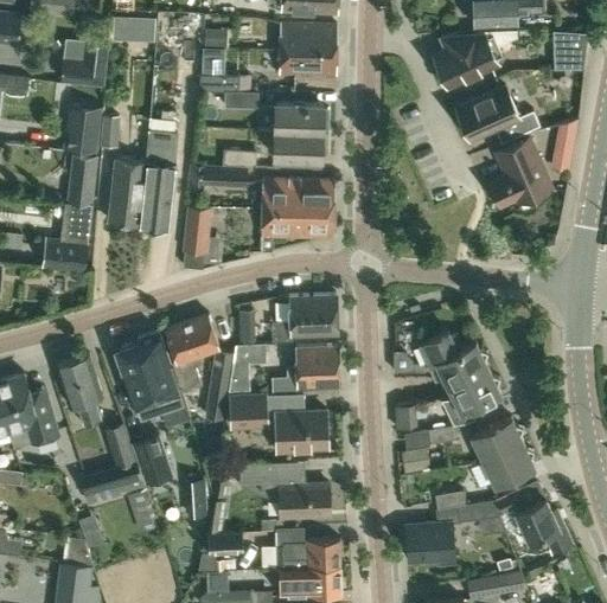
[(72,0),(30,0),(29,11),(71,17),(72,0)]
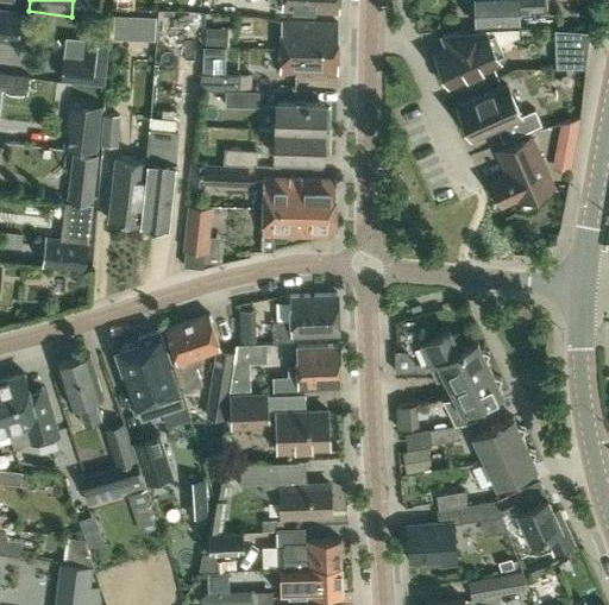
[(340,12),(339,0),(270,0),(270,7),(283,10),(340,12)]
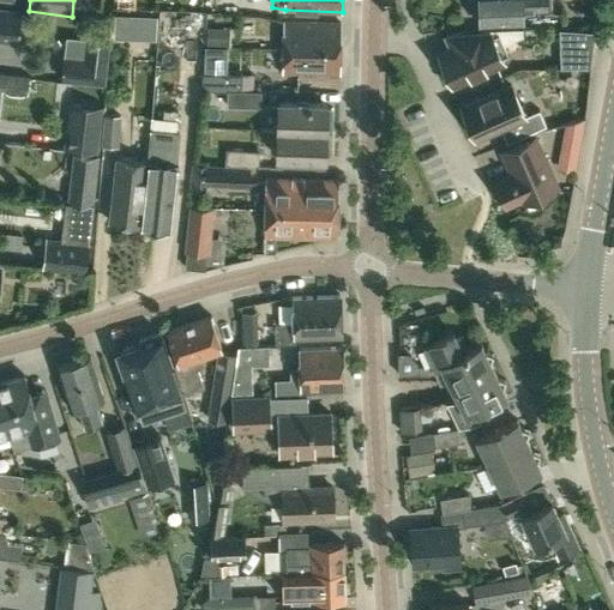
[(522,12),(551,11),(549,0),(477,0),(480,26),(523,25),(522,12)]
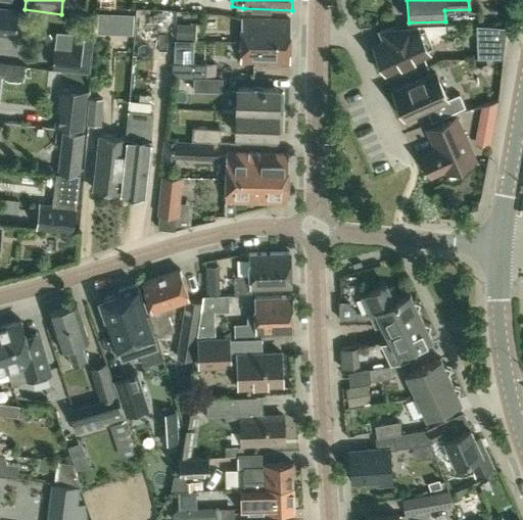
[(15,12),(0,10),(0,34),(13,36),(15,12)]
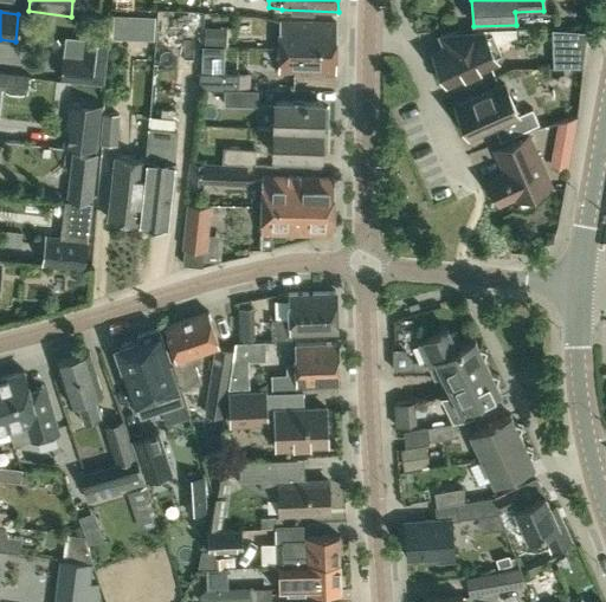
[(115,17),(114,38),(128,39),(129,18),(115,17)]
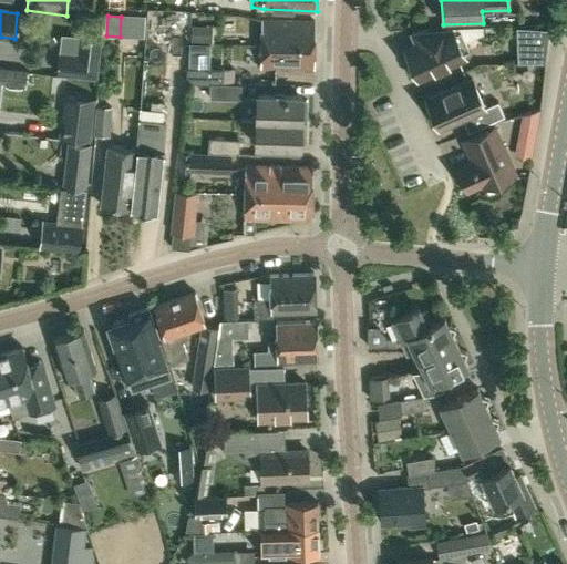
[(315,48),(316,24),(263,21),(261,47),(315,48)]
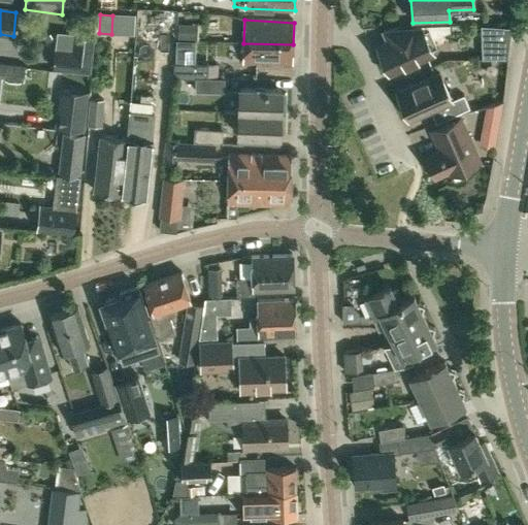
[(423,34),(420,27),(383,30),(388,43),(376,48),(389,75),(432,56),(430,50),(434,47),(427,32),(423,34)]
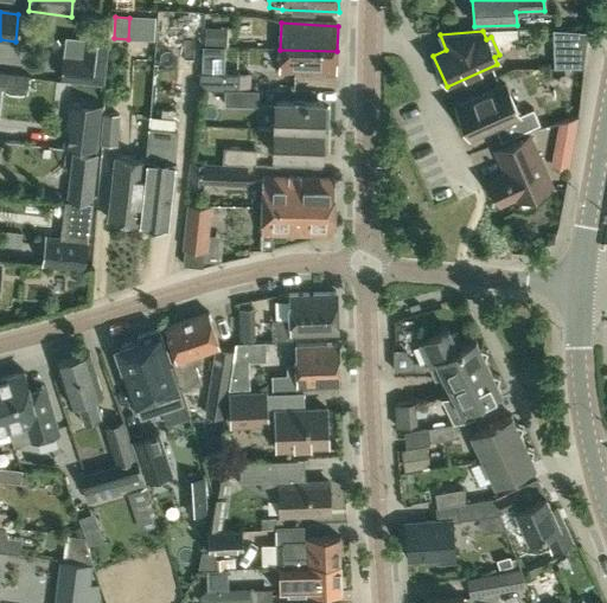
[(583,70),(587,34),(553,31),(554,70),(583,70)]
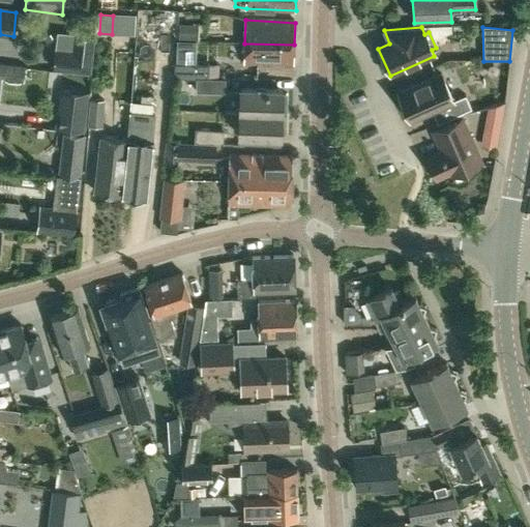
[(95,37),(76,35),(75,53),(54,51),(53,71),(92,76),(95,37)]
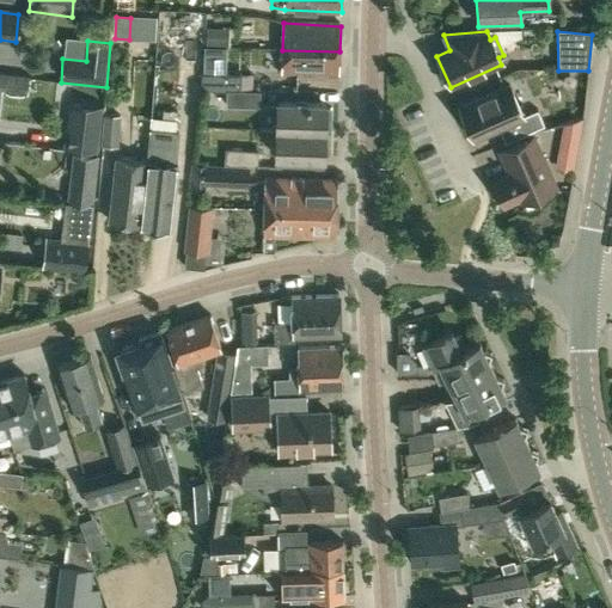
[(338,77),(340,51),(282,50),(282,74),(338,77)]
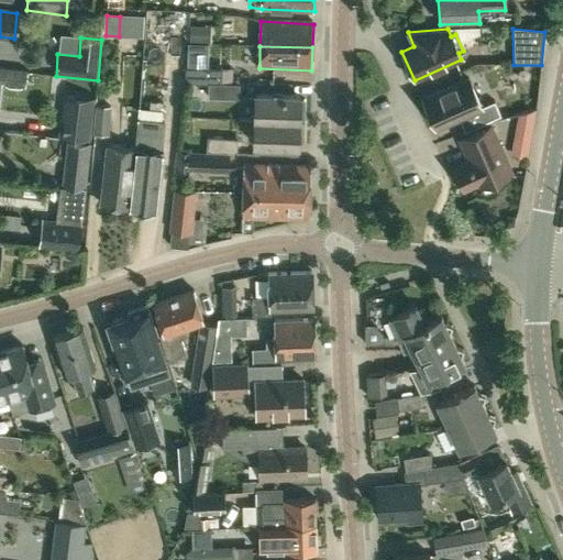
[(0,83),(7,84),(6,87),(8,89),(20,91),(22,89),(23,86),(24,86),(26,72),(0,68),(0,83)]
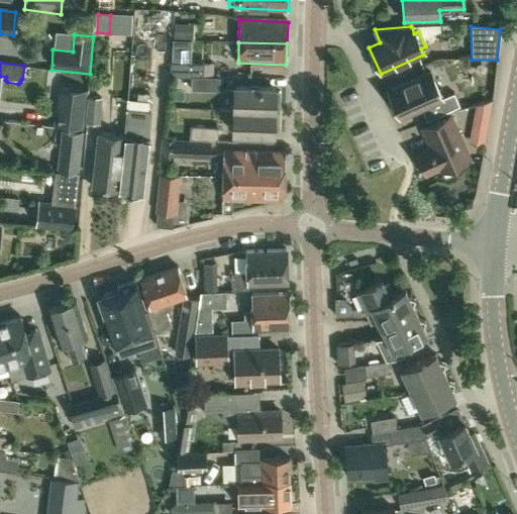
[(203,79),(203,65),(170,64),(170,70),(169,78),(203,79)]
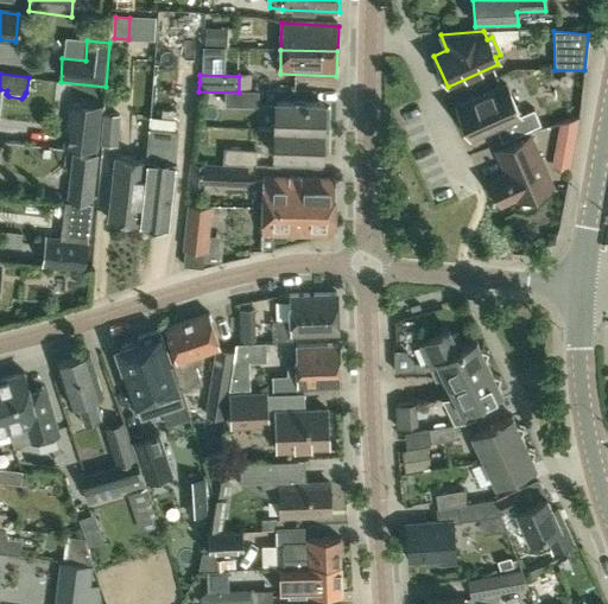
[(263,94),(263,76),(239,76),(239,93),(263,94)]
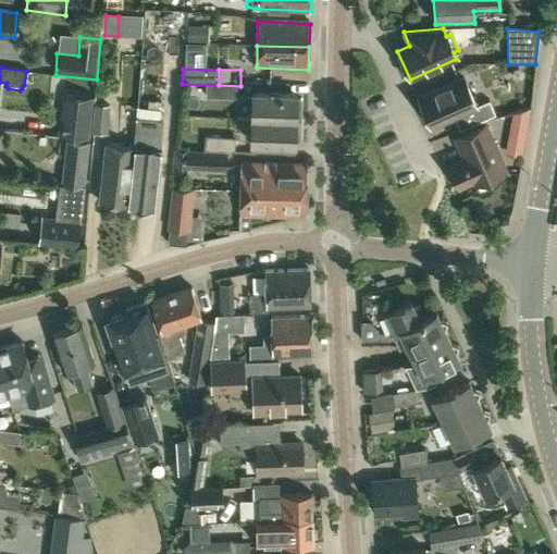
[(489,101),(475,108),(463,79),(419,99),(431,127),(472,110),(479,123),(495,117),(489,101)]
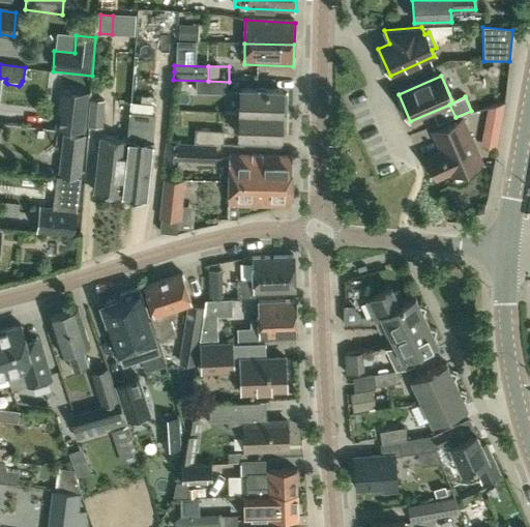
[(225,96),(225,83),(196,82),(195,95),(225,96)]
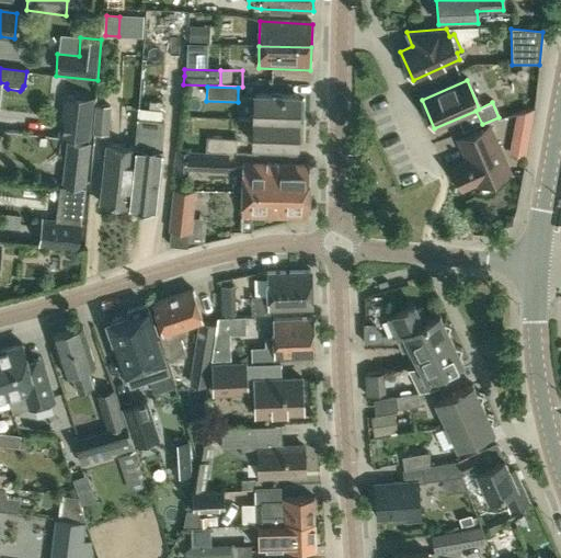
[(91,143),(96,101),(64,97),(58,139),(91,143)]
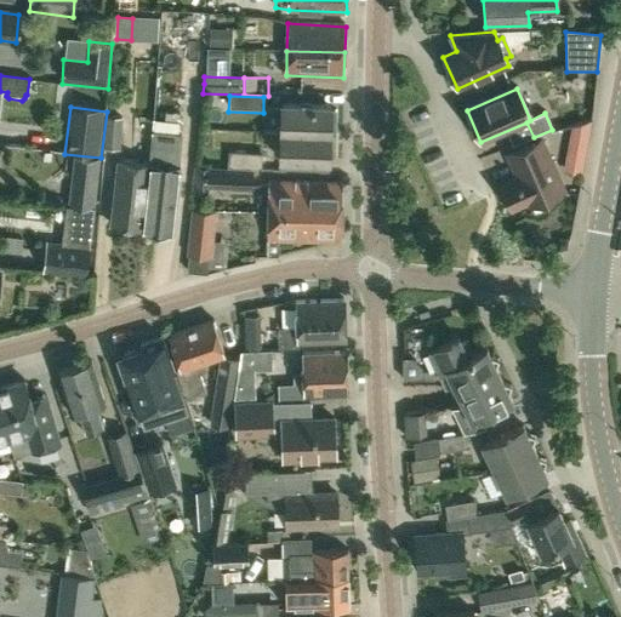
[(330,135),(330,133),(332,135),(336,135),(336,113),(330,112),(330,108),(281,107),(281,133),(330,135)]
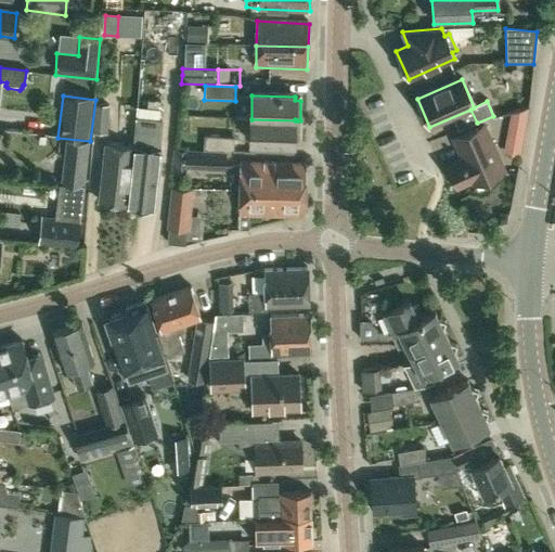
[(531,105),(513,100),(506,124),(514,126),(508,145),(519,149),(531,105)]
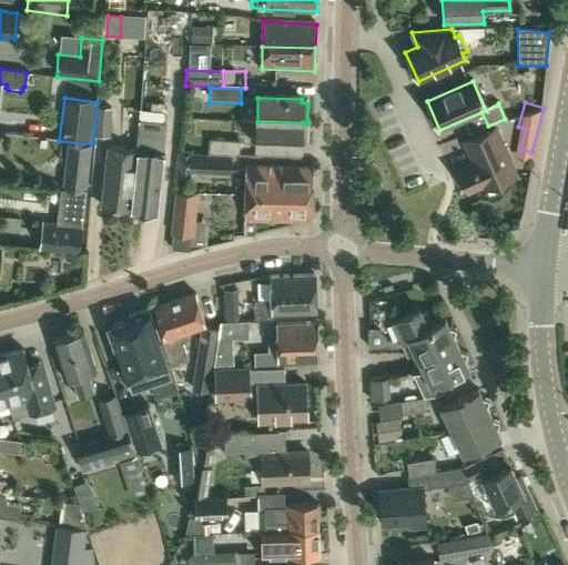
[(112,110),(97,109),(94,138),(111,139),(112,110)]
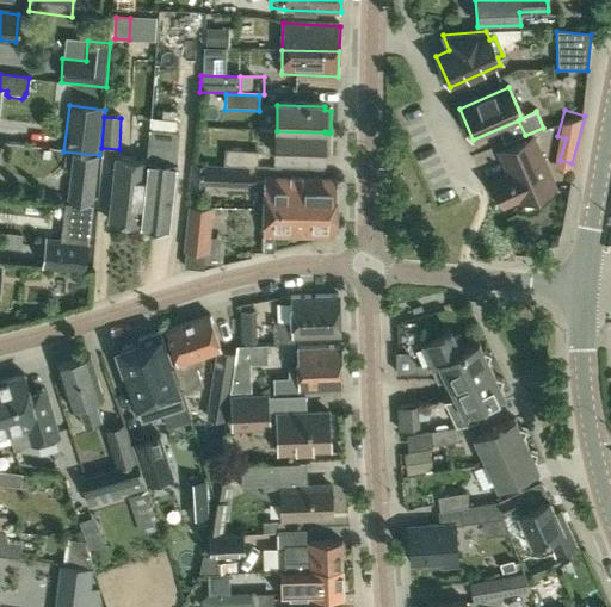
[(160,138),(176,140),(177,122),(161,121),(160,138)]
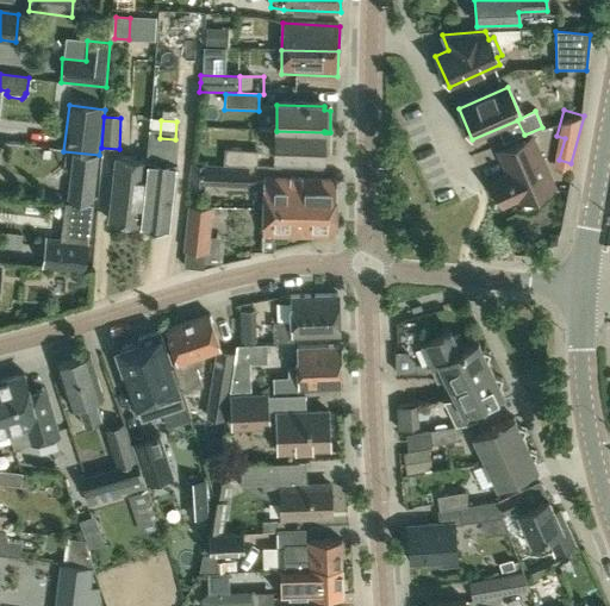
[(323,160),(323,156),(329,156),(330,132),(327,132),(324,131),(324,132),(277,131),(275,158),(323,160)]
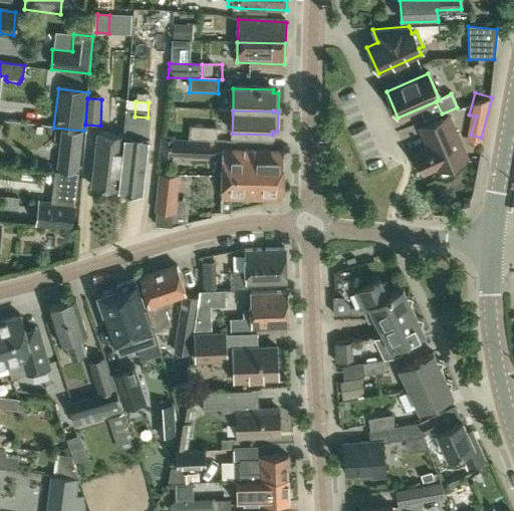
[(439,172),(466,160),(448,116),(420,129),(428,146),(413,153),(423,175),(438,168),(439,172)]
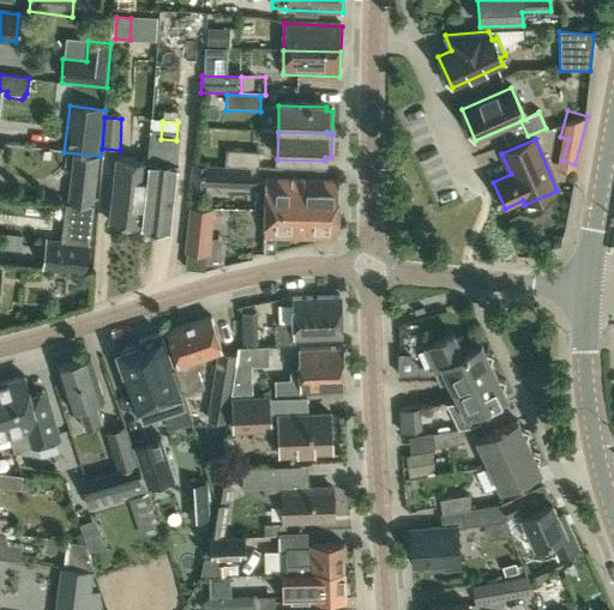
[(227,150),(226,165),(259,167),(259,151),(227,150)]
